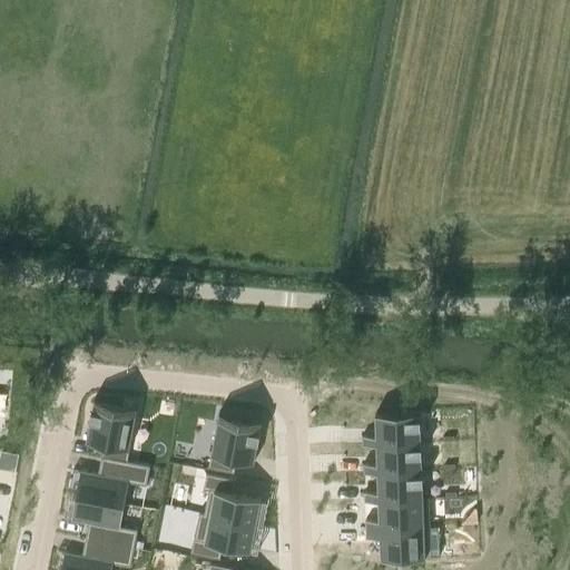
[(94,404),(87,440),(105,443),(101,457),(127,461),(127,460),(136,412),(94,404)]
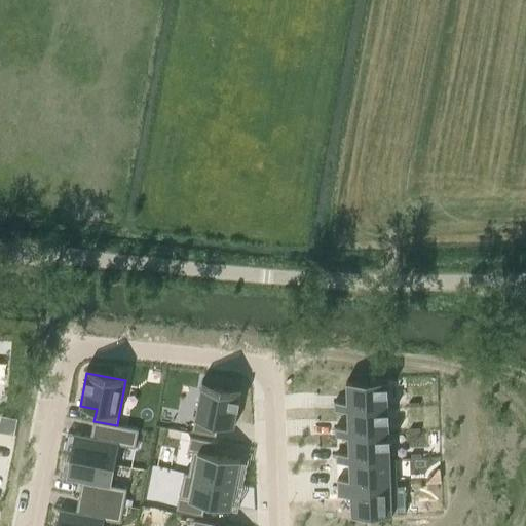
[(347,401),(335,401),(335,410),(347,409),(389,407),(388,379),(346,380),(347,401)]
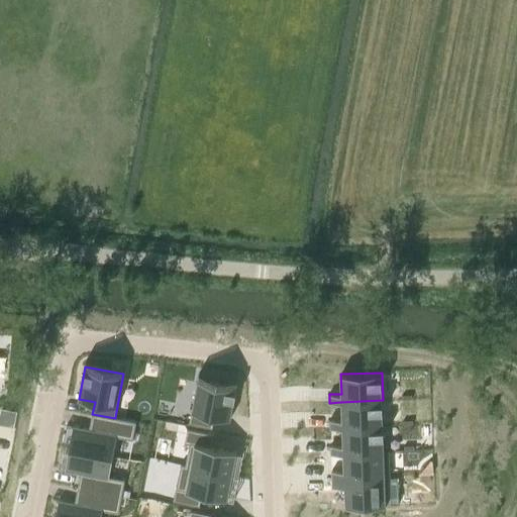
[(198,379),(189,423),(212,427),(215,415),(231,418),(237,387),(198,379)]
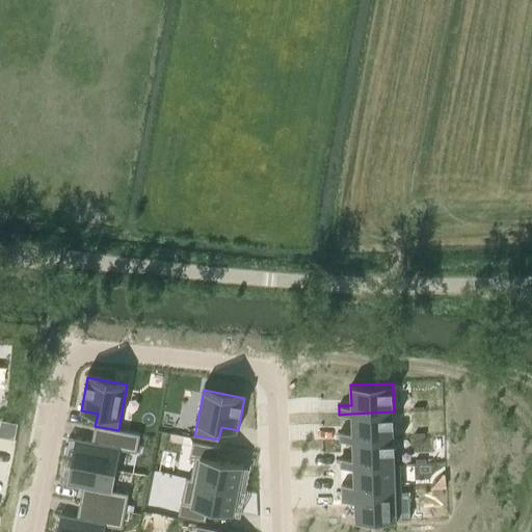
[(352,431),(339,432),(340,441),(352,440),(395,439),(394,411),(351,414),(352,431)]
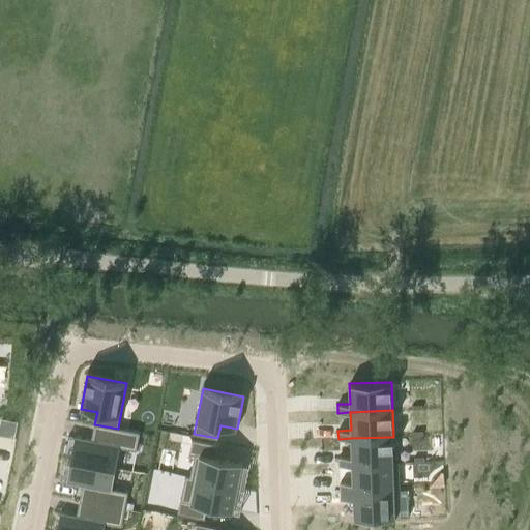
[(75,436),(70,459),(116,468),(120,447),(137,450),(140,432),(118,428),(118,429),(94,424),(91,439),(75,436)]
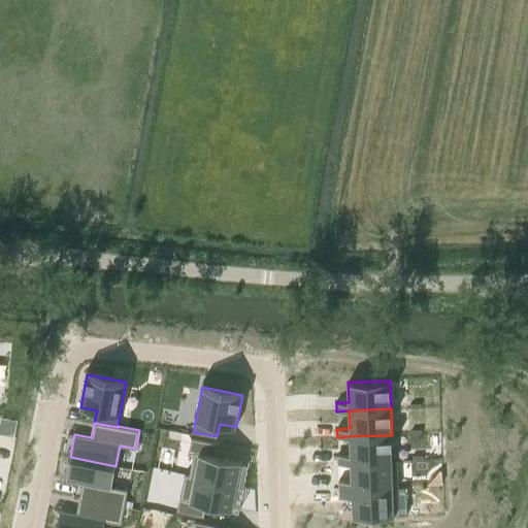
[(351,454),(337,455),(338,463),(351,462),(393,461),(393,460),(392,435),(350,436),(351,454)]
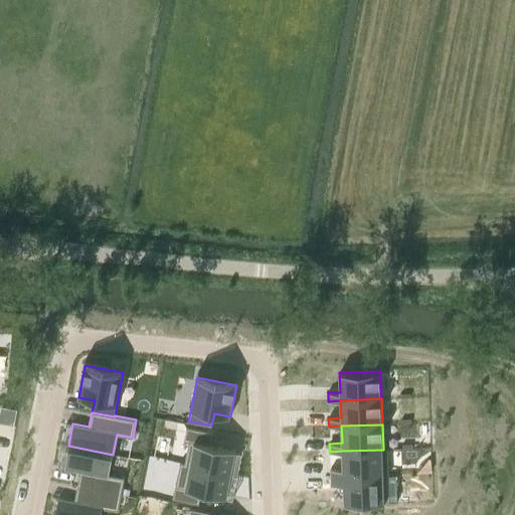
[(187,426),(184,441),(189,442),(185,463),(185,464),(232,473),(236,450),(210,445),(212,432),(187,426)]
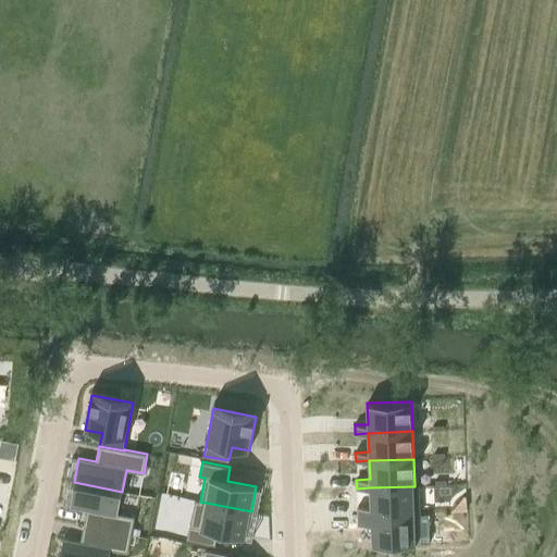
[(74,482),(70,506),(87,509),(84,525),(132,534),(135,517),(118,514),(122,492),(74,482)]
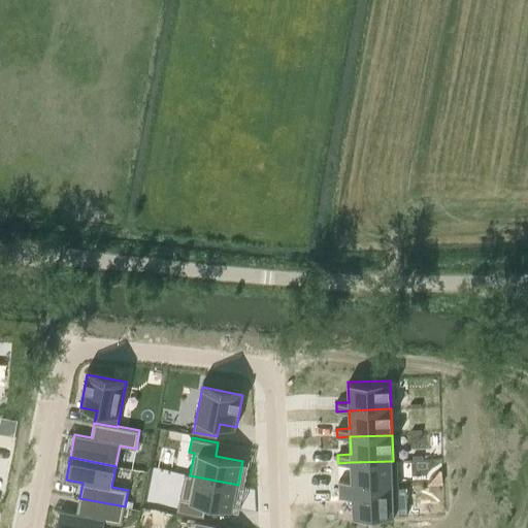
[(352,480),(338,481),(339,489),(398,487),(397,459),(393,460),(393,461),(351,462),(352,480)]
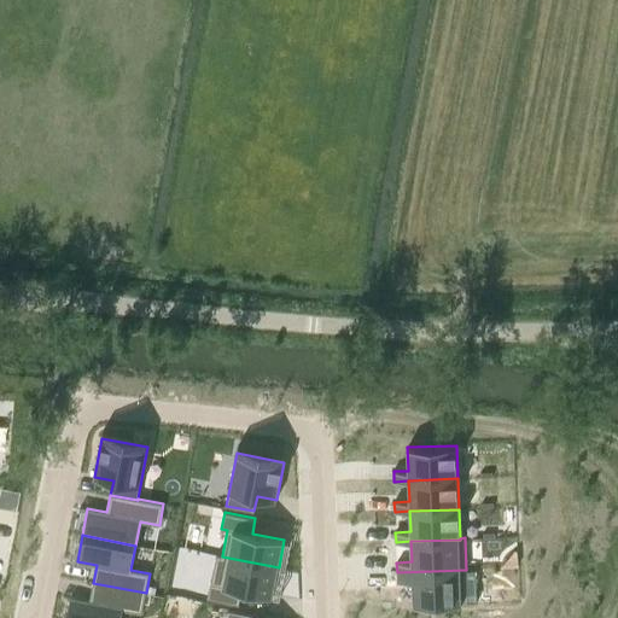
[(216,554),(208,599),(239,605),(242,590),(273,596),(279,567),(222,557),(222,555),(216,554)]
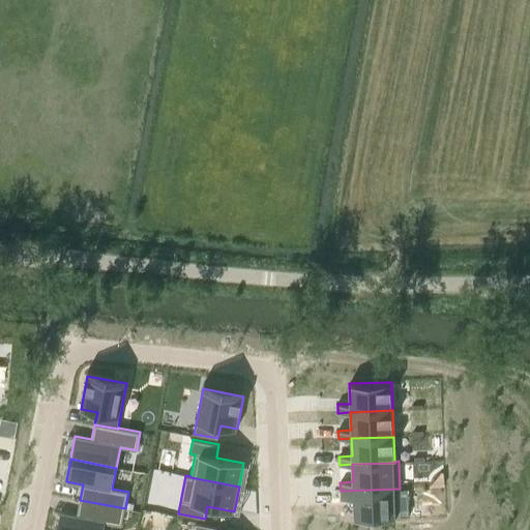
[(400,489),(341,491),(341,499),(354,498),(354,519),(402,517),(400,489)]
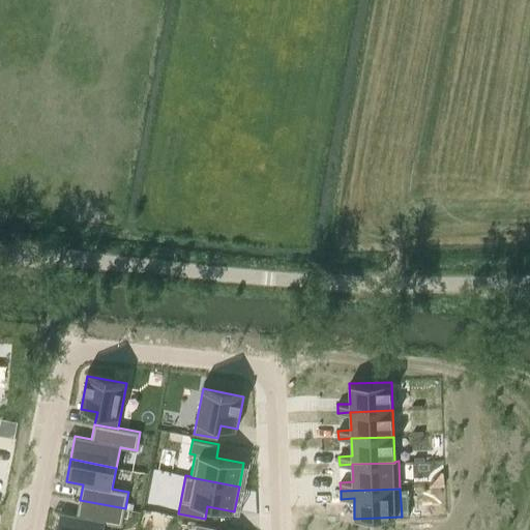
[(60,511),(56,529),(104,529),(106,523),(122,526),(125,508),(80,500),(77,514),(60,511)]
